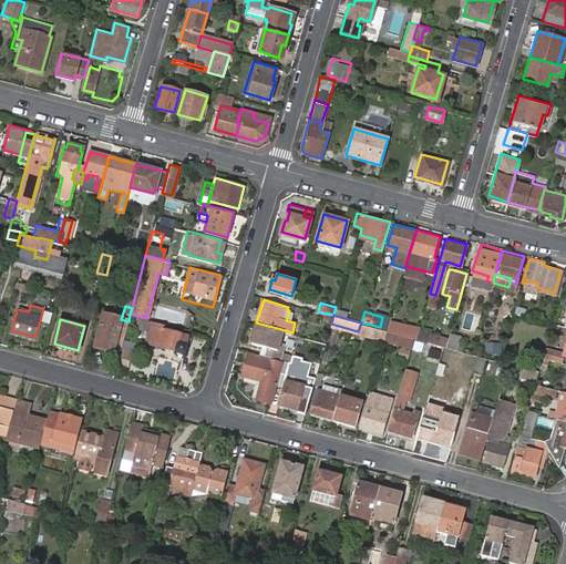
[(390,320),(388,329),(399,332),(401,325),(390,320)]
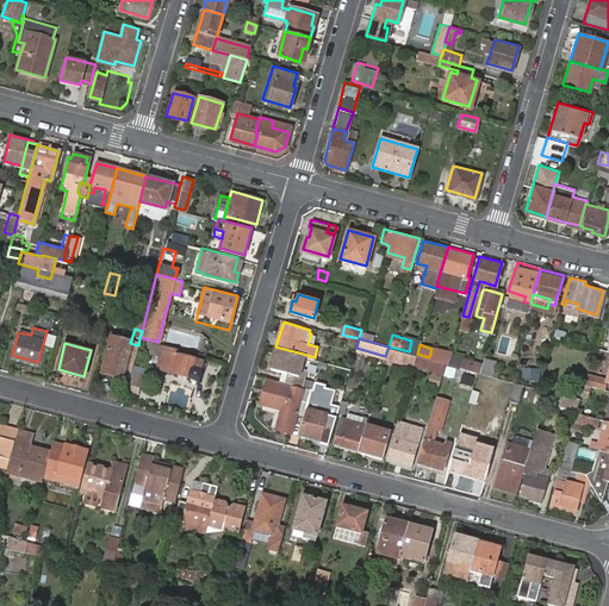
[(99,381),(126,388),(134,362),(136,353),(109,345),(99,381)]
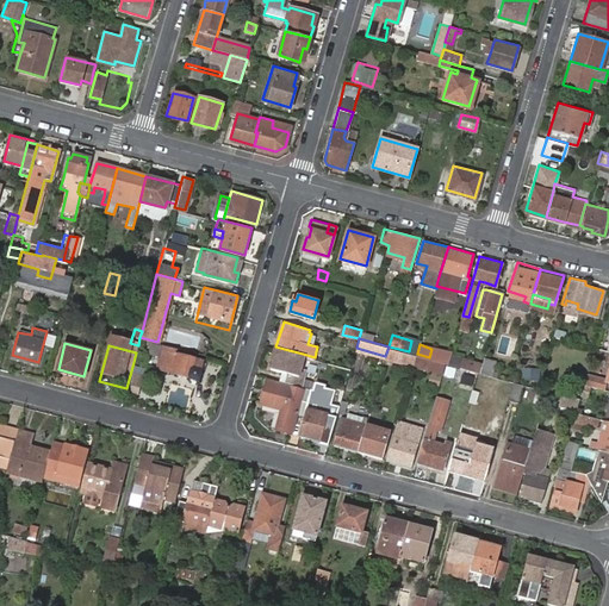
[(156,366),(178,372),(180,367),(190,369),(188,375),(190,378),(197,379),(200,378),(202,370),(200,367),(203,358),(175,351),(174,354),(149,347),(147,353),(149,357),(159,361),(156,366)]
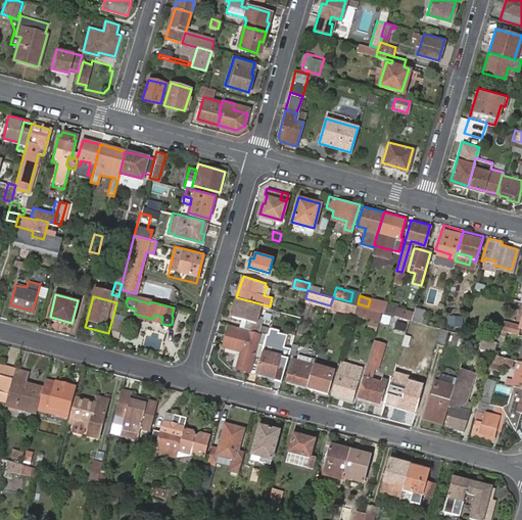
[(259,303),(236,297),(231,314),(241,317),(245,318),(243,326),(257,330),(261,317),(256,315),(257,312),(259,313),(261,308),(258,308),(259,303)]
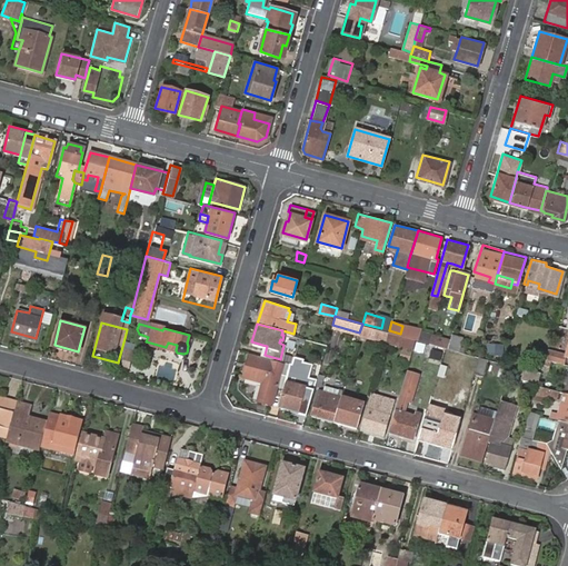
[(431,333),(429,341),(447,346),(449,337),(431,333)]
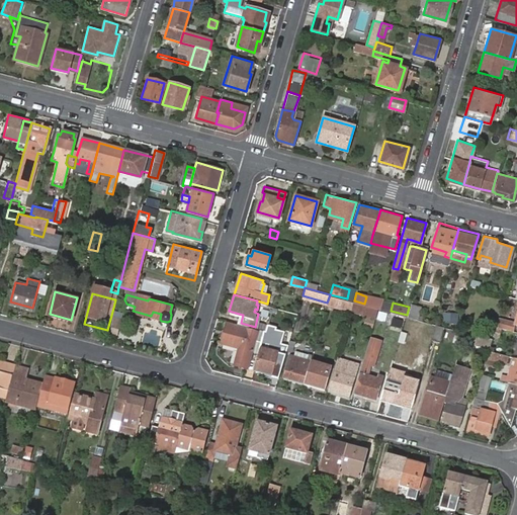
[(409,307),(407,315),(417,318),(421,306),(411,303),(409,307)]
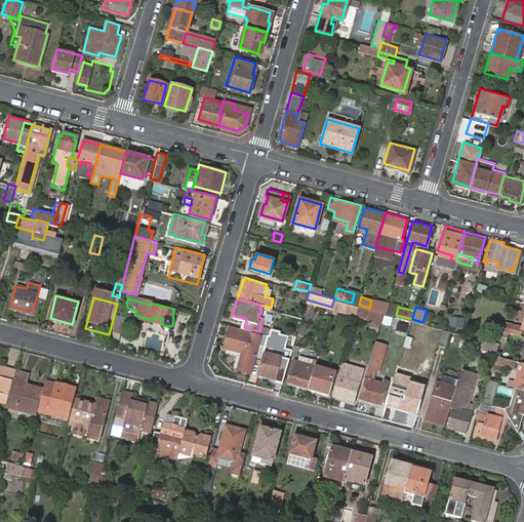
[(115,312),(109,334),(119,337),(125,315),(115,312)]
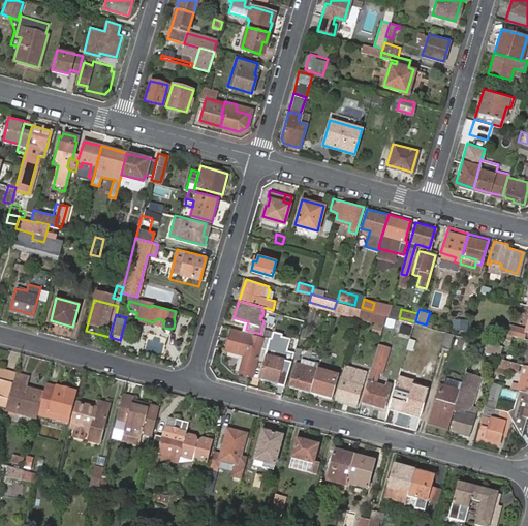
[(507,332),(522,336),(524,329),(509,325),(507,332)]
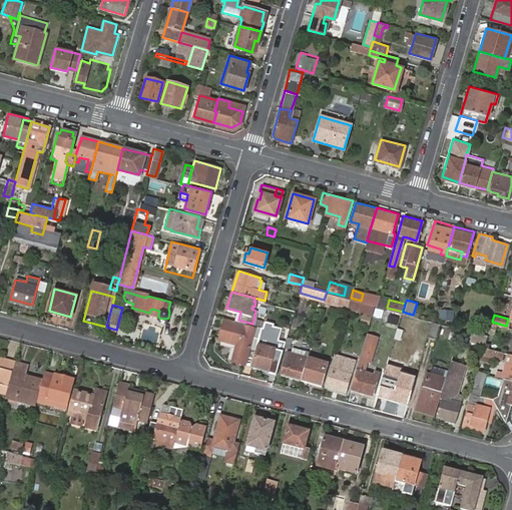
[(258,341),(262,326),(256,325),(254,327),(224,318),(219,337),(237,342),(232,359),(244,363),(249,346),(258,348),(260,341),(258,341)]
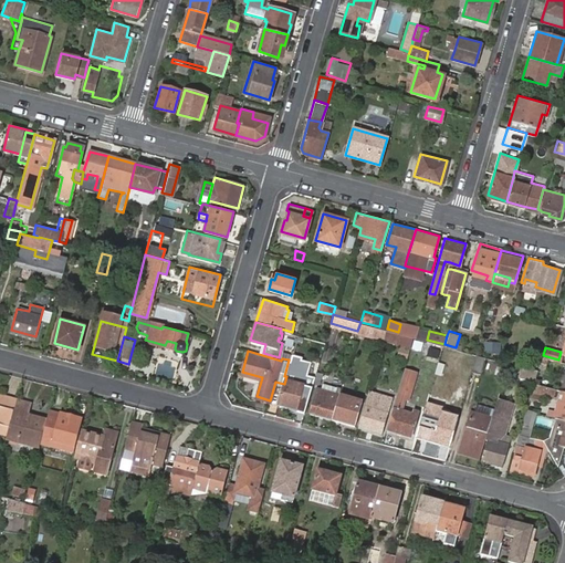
[(478,353),(472,369),(481,372),(487,355),(478,353)]
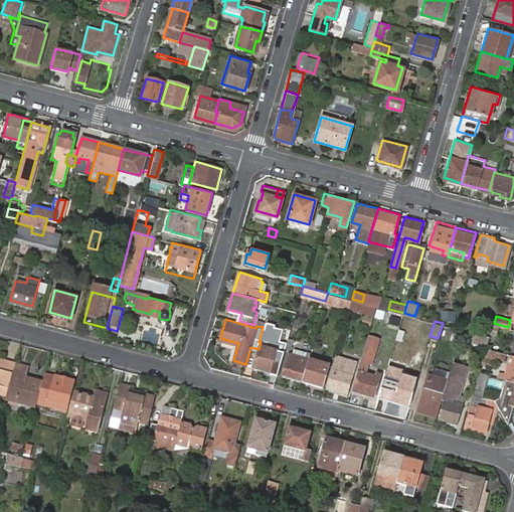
[(492,334),(506,338),(508,330),(495,326),(492,334)]
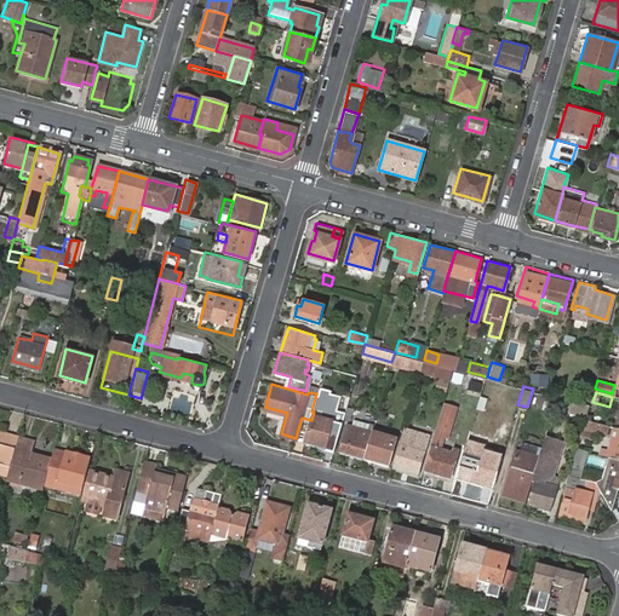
[(333,452),(339,431),(333,429),(334,419),(324,416),(330,397),(316,393),(311,412),(314,412),(311,420),(304,442),(326,448),(326,449),(333,452)]
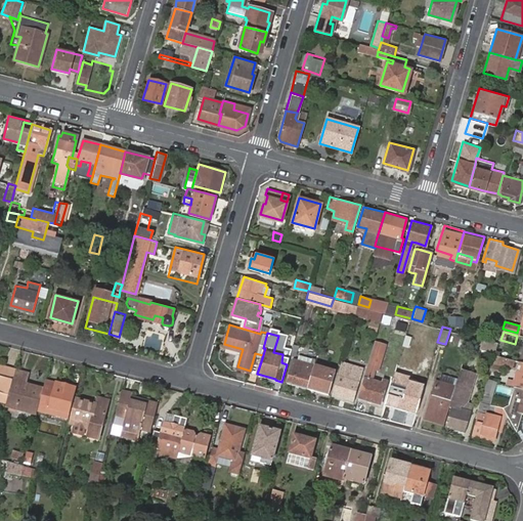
[(406,336),(404,343),(412,346),(416,339),(406,336)]
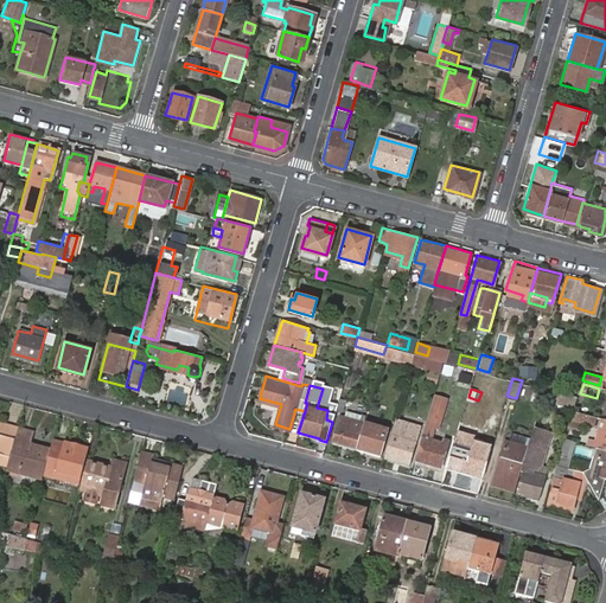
[(578,396),(561,391),(557,402),(574,406),(578,396)]
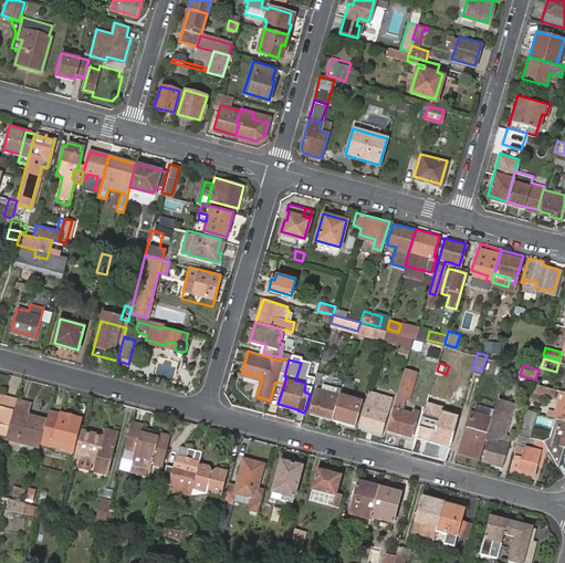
[(406,367),(397,395),(399,395),(388,429),(411,436),(419,410),(415,409),(414,414),(401,410),(406,397),(409,398),(418,372),(406,367)]
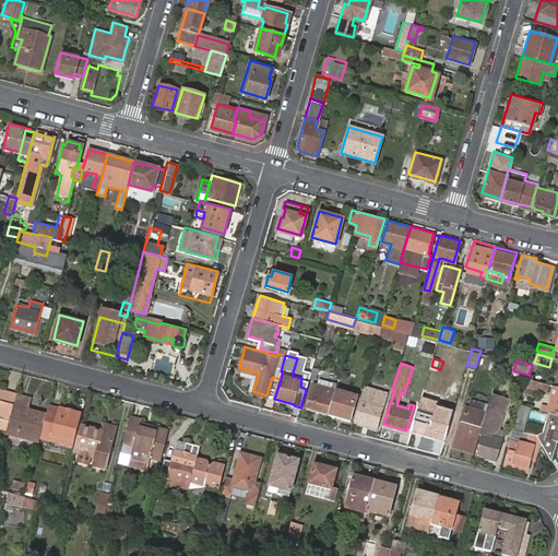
[(547,383),(527,378),(521,399),(526,400),(527,394),(533,395),(534,389),(545,391),(547,383)]
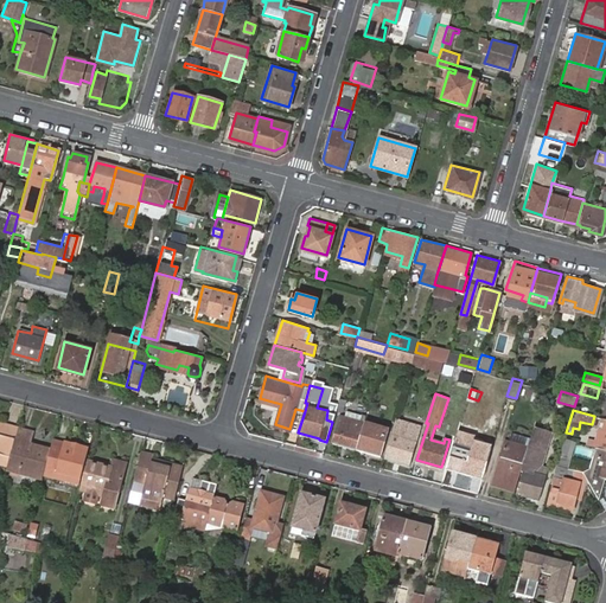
[(356,448),(365,415),(361,412),(358,418),(340,414),(332,441),(356,448)]
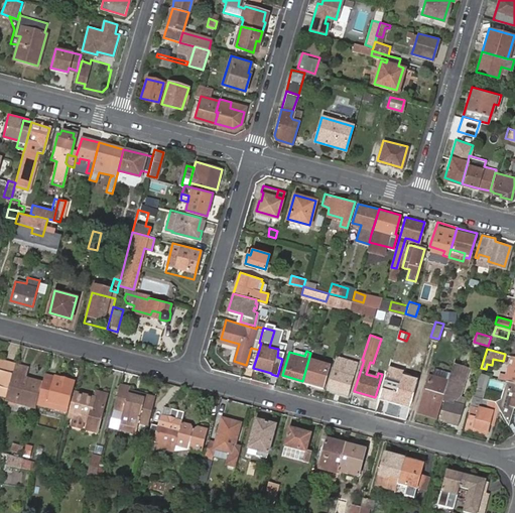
[(313,353),(310,353),(302,381),(324,387),(330,364),(326,363),(324,370),(309,366),(311,359),(313,353)]
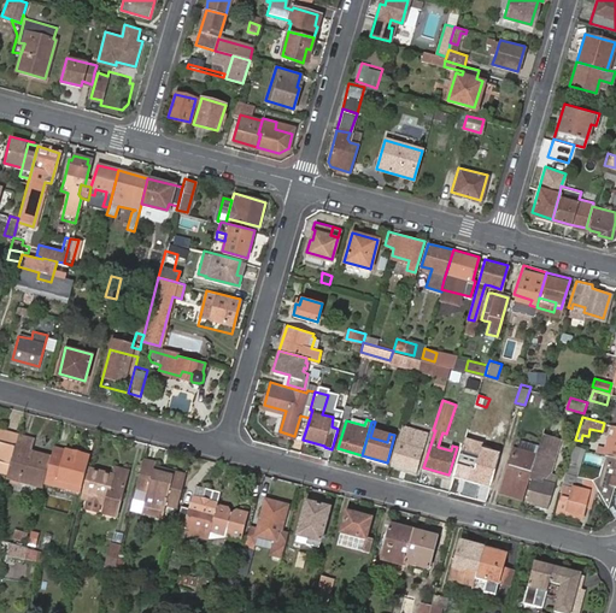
[(399,434),(391,464),(416,472),(426,442),(428,434),(402,425),(399,434)]
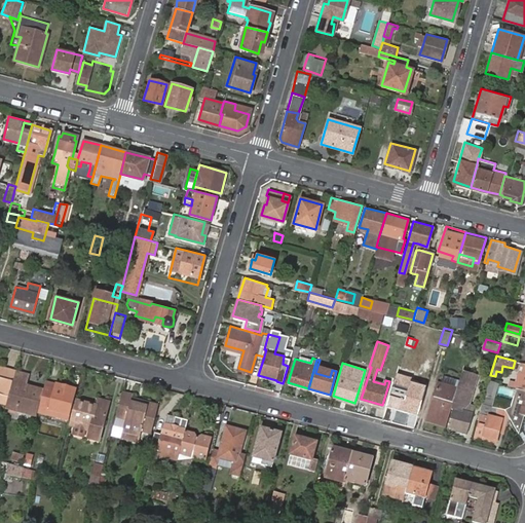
[(0,376),(12,380),(14,370),(0,366),(0,367),(0,376)]
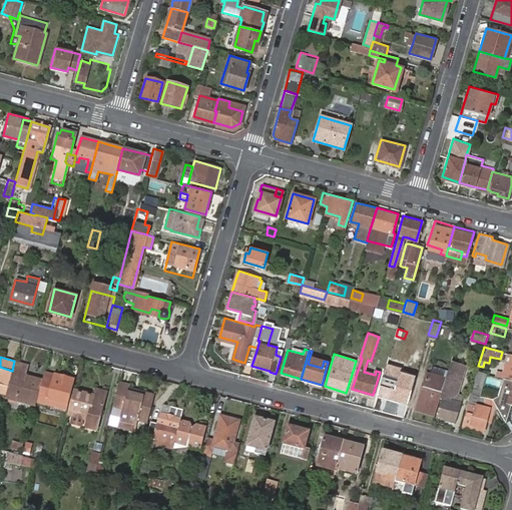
[(322,368),(324,361),(310,357),(308,364),(322,368)]
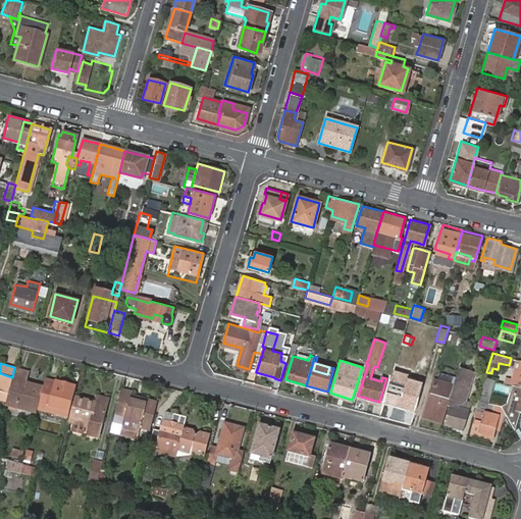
[(16,401),(14,407),(33,412),(40,387),(23,383),(27,370),(14,367),(12,377),(7,398),(16,401)]
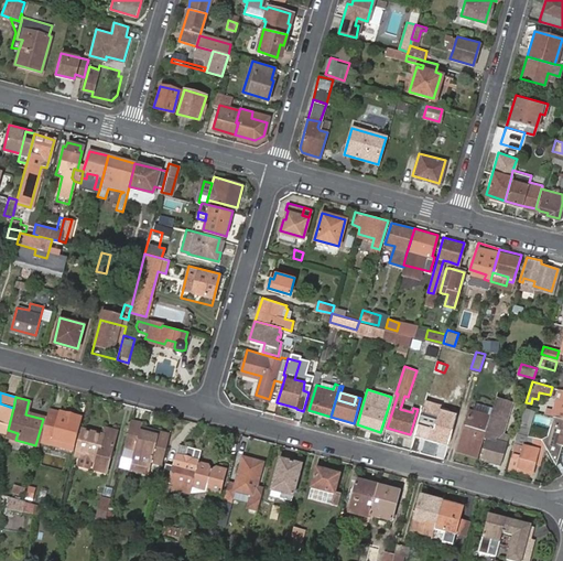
[(498,399),(479,457),(500,465),(508,443),(497,439),(498,434),(506,435),(515,405),(498,399)]
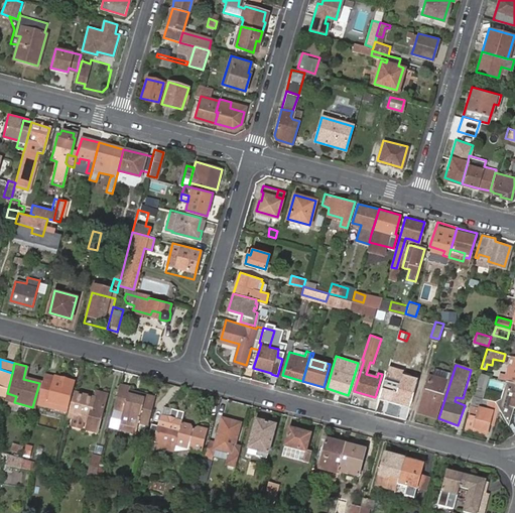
[(391,367),(382,399),(402,404),(408,383),(396,380),(399,369),(391,367)]
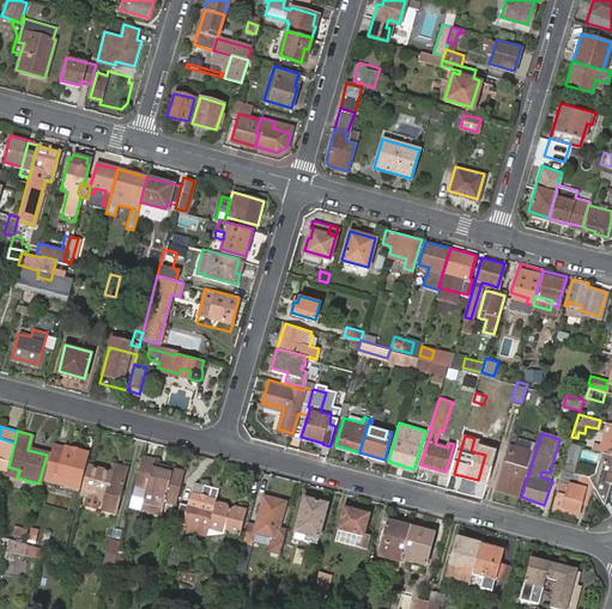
[(0,467),(7,469),(8,467),(14,443),(0,438),(0,456),(2,457),(0,467)]
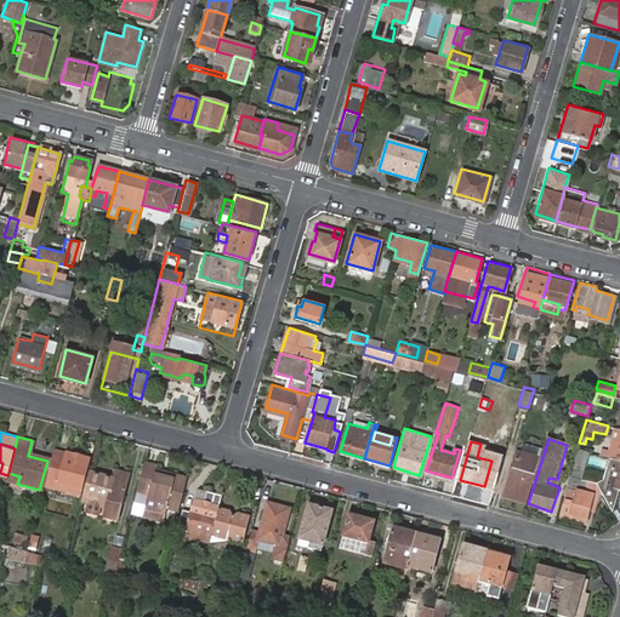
[(587,450),(578,447),(570,474),(576,475),(579,476),(587,450)]
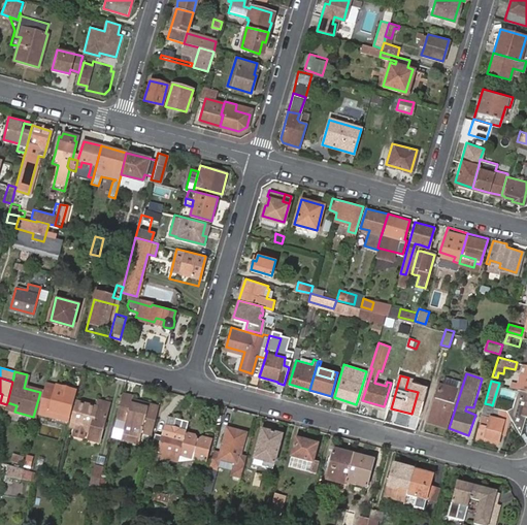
[(38,411),(61,417),(59,424),(64,426),(73,392),(46,384),(38,411)]
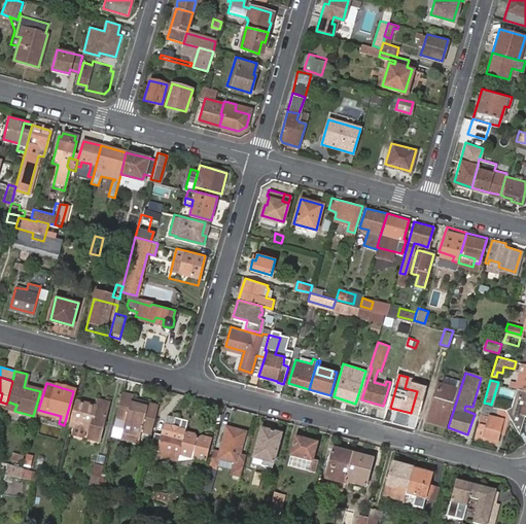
[(427,419),(446,425),(457,388),(439,383),(427,419)]
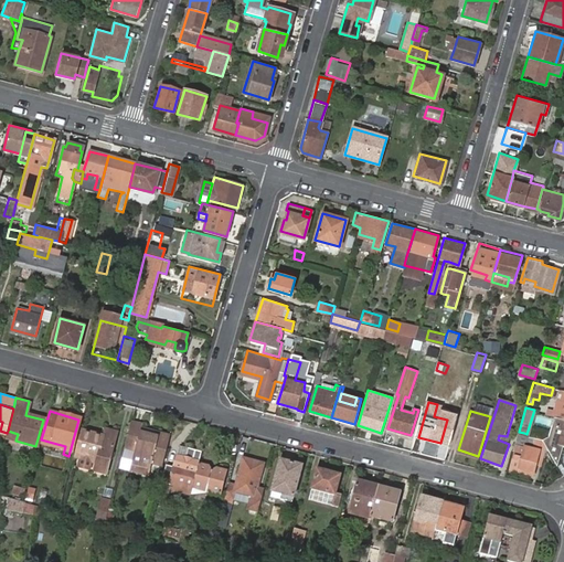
[(563,417),(556,416),(554,423),(553,415),(546,436),(541,438),(546,448),(555,464),(562,444),(563,445),(563,417)]
